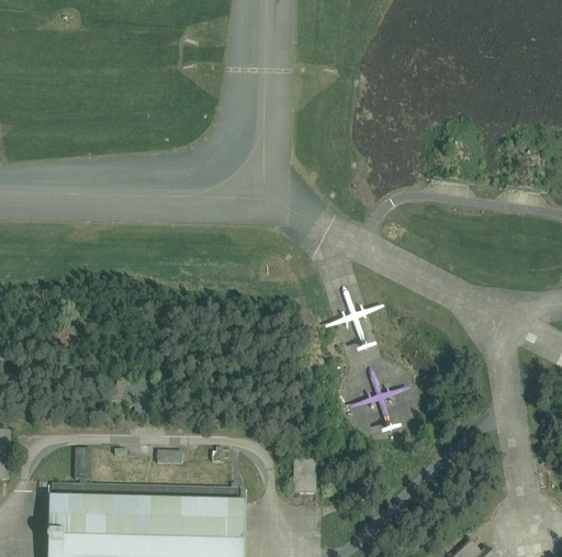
[(10,438),(0,437),(0,487),(8,488),(9,458),(13,458),(13,454),(9,454),(10,438)]
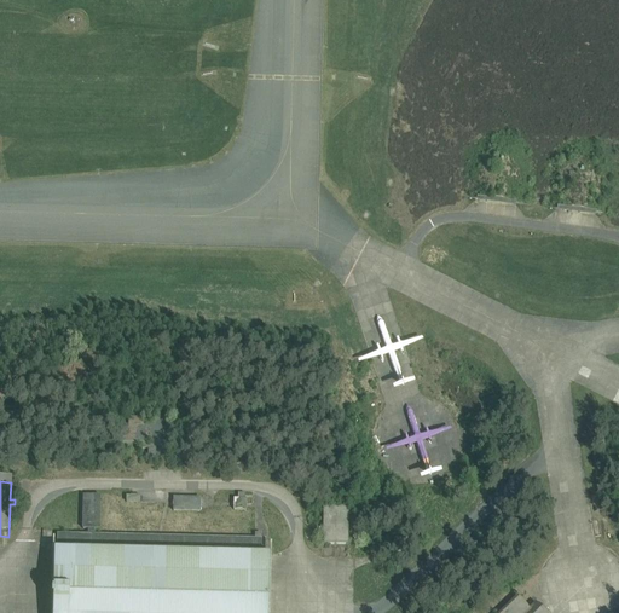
[(244,501),(238,501),(238,507),(233,505),(233,516),(246,518),(246,507),(244,507),(244,501)]
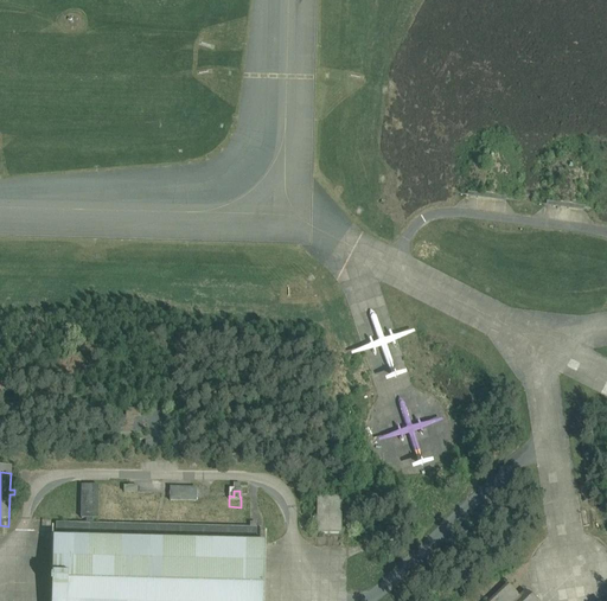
[(98,492),(82,492),(81,525),(87,525),(87,531),(91,531),(91,525),(97,525),(98,492)]
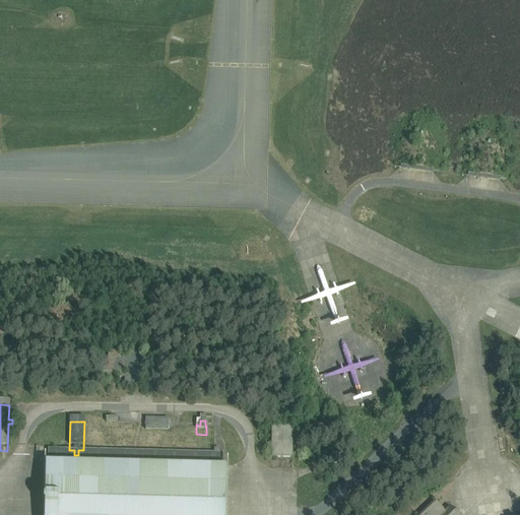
[(168,425),(145,424),(145,435),(168,435),(168,425)]
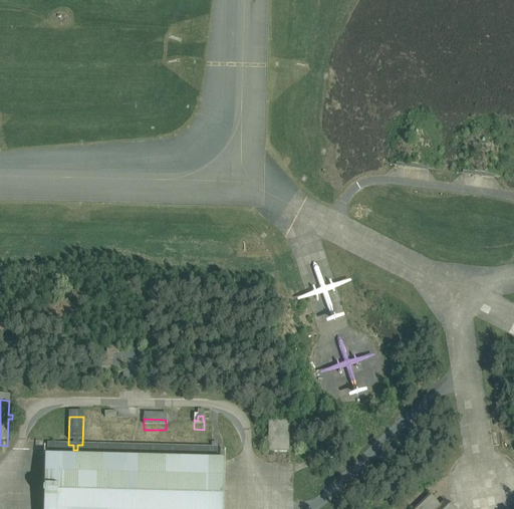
[(289,428),(268,427),(267,458),(288,458),(289,428)]
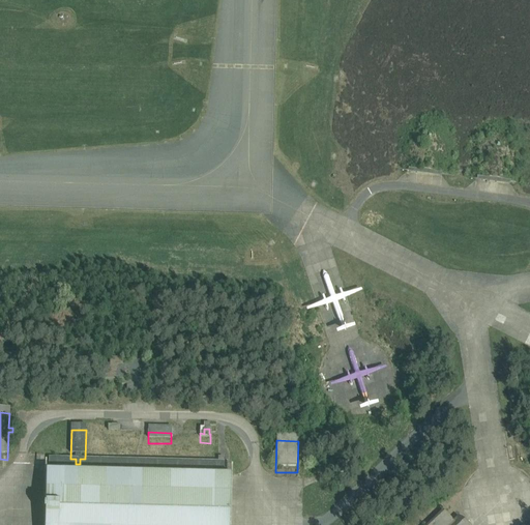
[(76,464),(49,464),(48,477),(46,477),(43,524),(229,524),(230,482),(228,482),(228,468),(224,468),(224,464),(218,464),(218,468),(80,464),(76,464)]
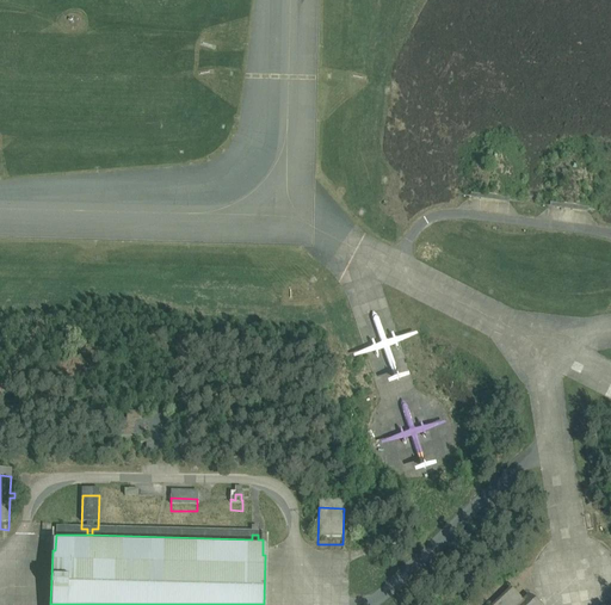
[(402,539),(389,539),(388,551),(401,551),(402,539)]
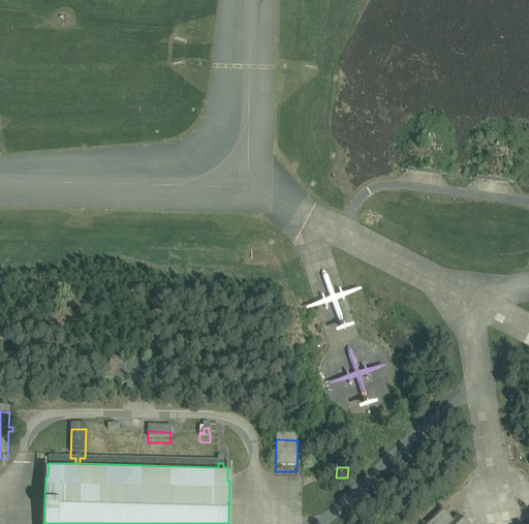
[(441,515),(432,523),(459,523),(456,520),(453,523),(448,523),(441,515)]
